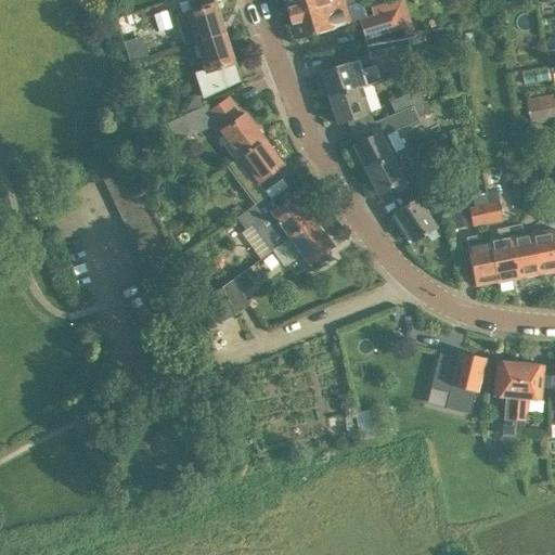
[(195,42),(195,43),(224,34),(215,3),(214,3),(213,0),(186,0),(191,11),(176,15),(184,46),(195,42)]
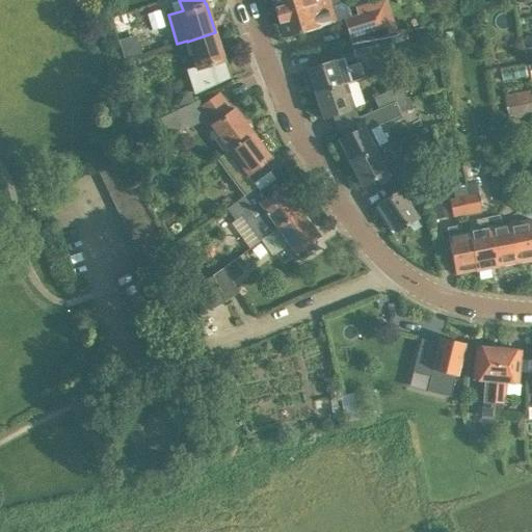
[(271,0),(274,8),(272,8),(275,17),(325,0),(271,0)]
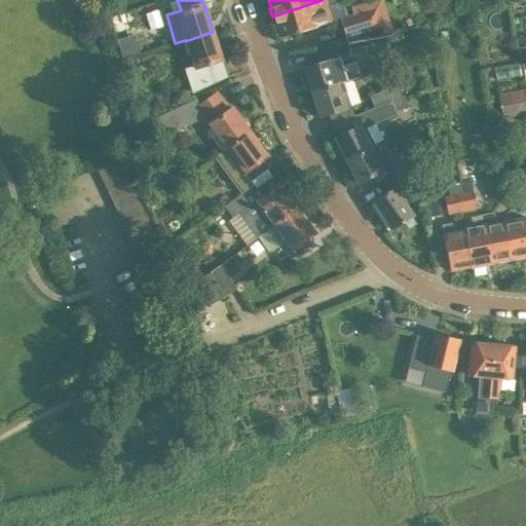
[(322,0),(272,16),(274,24),(276,23),(280,37),(314,27),(313,26),(330,21),(330,24),(341,21),(340,19),(346,16),(341,0),(322,0)]
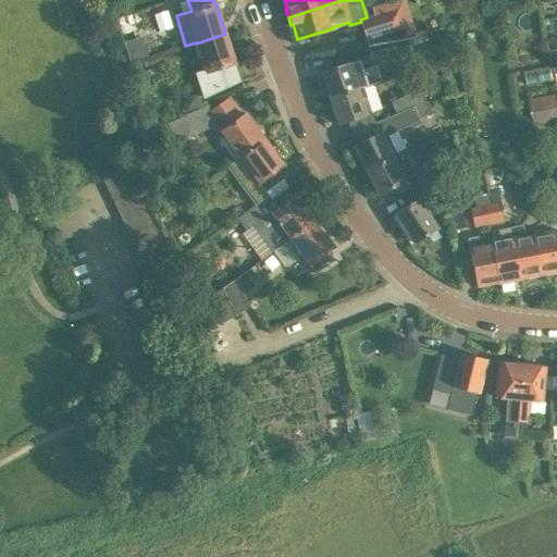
[(367,17),(360,20),(361,22),(366,39),(407,27),(400,8),(373,16),(367,17)]
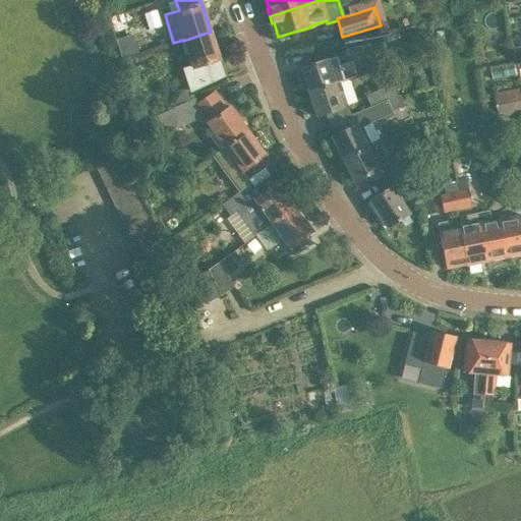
[(211,32),(183,41),(191,67),(183,69),(190,91),(223,76),(218,60),(219,59),(211,32)]
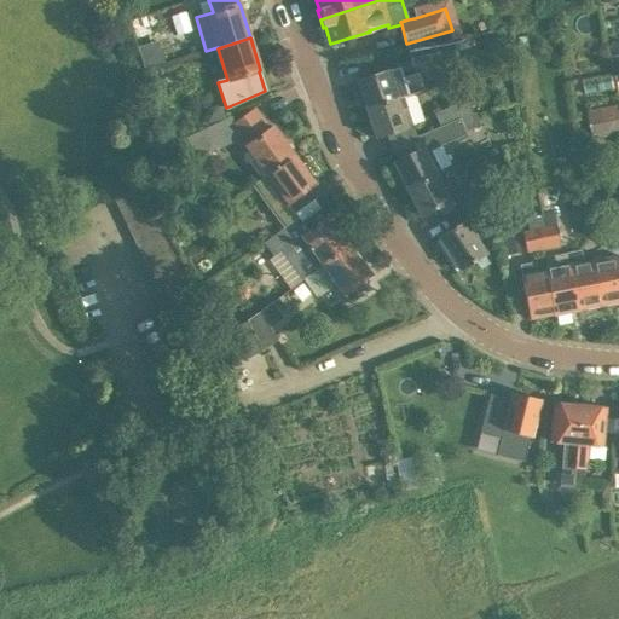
[(457,42),(410,50),(412,65),(460,59),(457,42)]
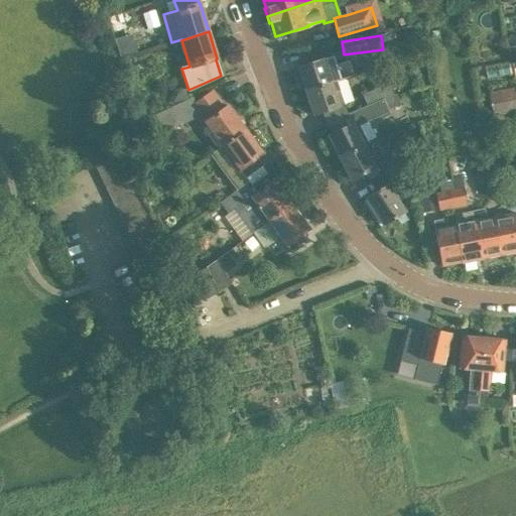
[(334,55),(297,67),(305,91),(336,81),(354,76),(351,66),(338,70),(334,55)]
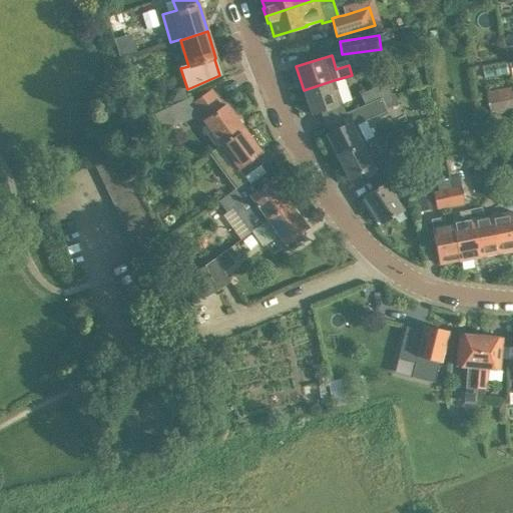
[(334,80),(304,90),(311,113),(337,104),(333,91),(337,89),(334,80)]
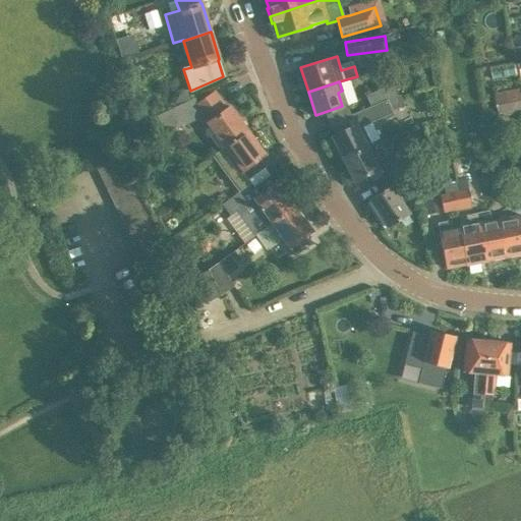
[(369,107),(397,95),(394,83),(364,96),(369,107)]
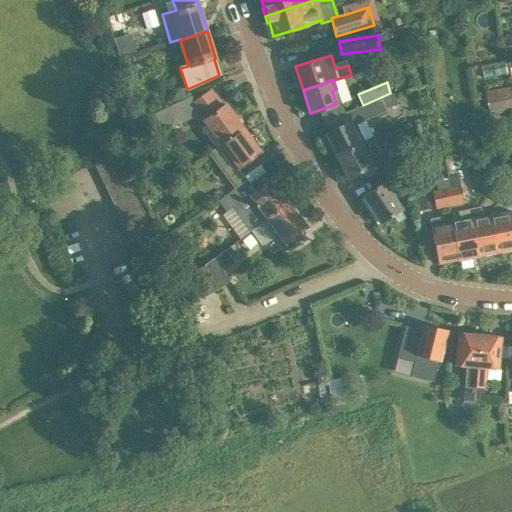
[(172,89),(169,95),(171,102),(187,97),(183,85),(172,89)]
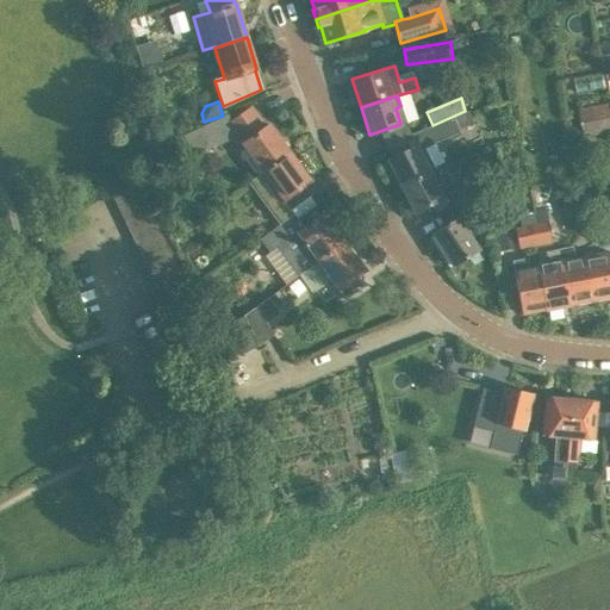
[(577,110),(583,138),(609,132),(609,113),(608,103),(577,110)]
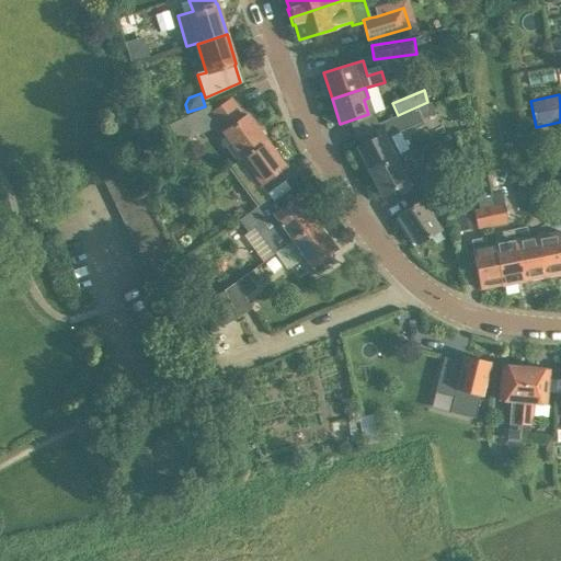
[(222,134),(241,159),(265,140),(247,115),(243,118),(230,100),(208,115),(204,109),(161,128),(168,137),(193,137),(213,128),(219,137),(222,134)]
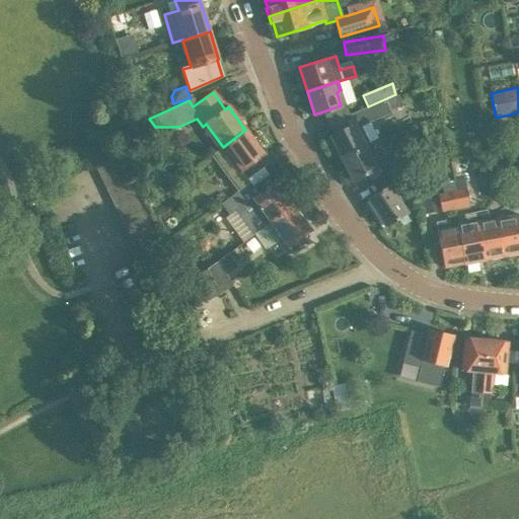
[(328,136),(340,157),(369,143),(360,126),(390,113),(389,110),(397,106),(395,94),(368,106),(349,115),(353,124),(328,136)]
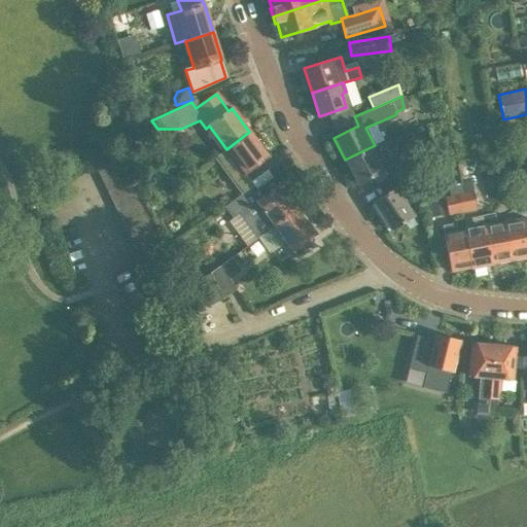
[(226,149),(213,159),(240,195),(255,183),(253,180),(268,169),(261,161),(267,156),(249,132),(226,149)]
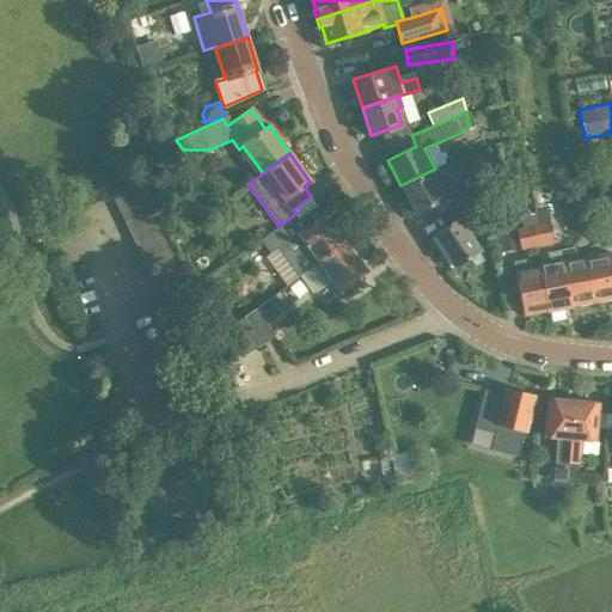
[(435,169),(401,185),(414,212),(444,197),(435,182),(440,179),(435,169)]
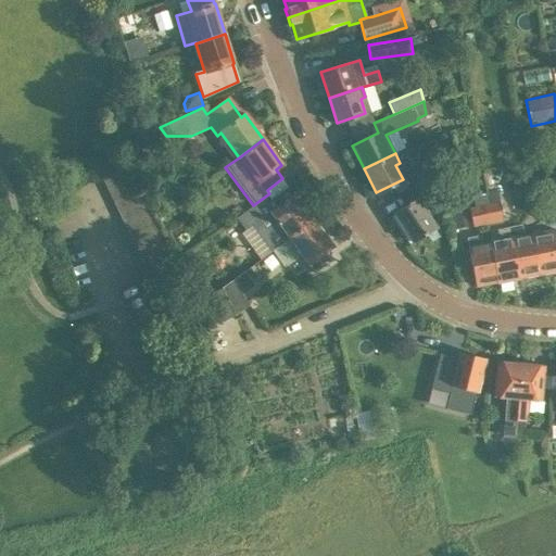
[(436,161),(408,176),(414,186),(439,174),(436,161)]
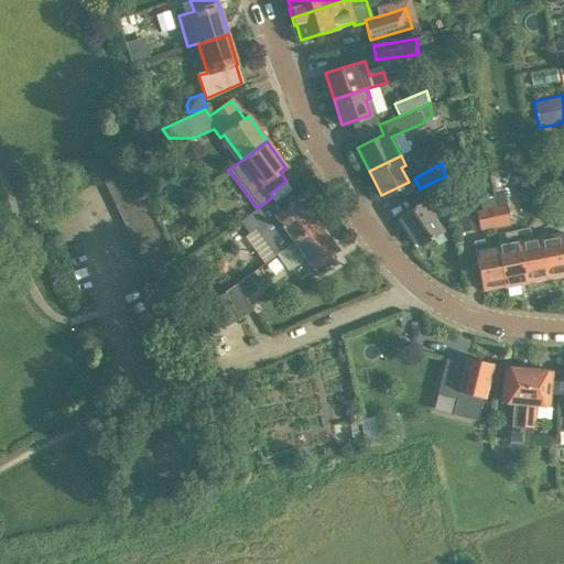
[(102,180),(108,192),(132,180),(127,167),(102,180)]
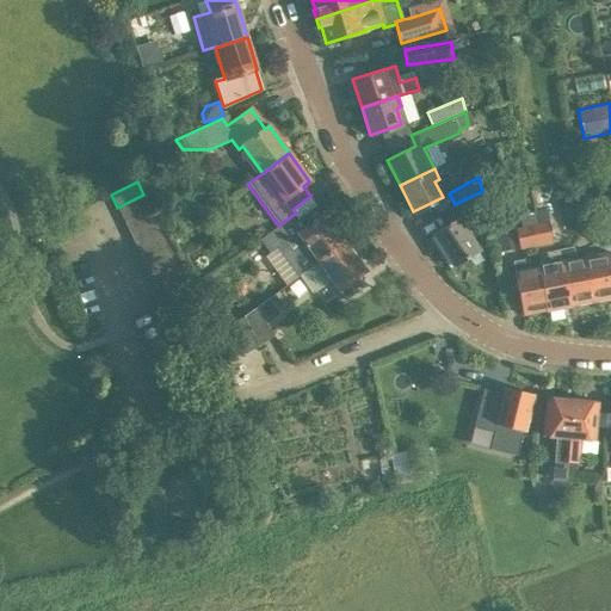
[(482,191),(455,204),(463,218),(488,217),(482,191)]
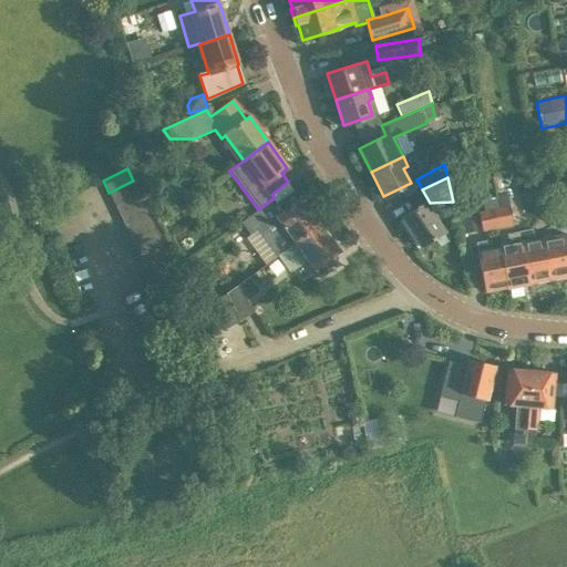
[(109,193),(114,205),(138,193),(133,181),(109,193)]
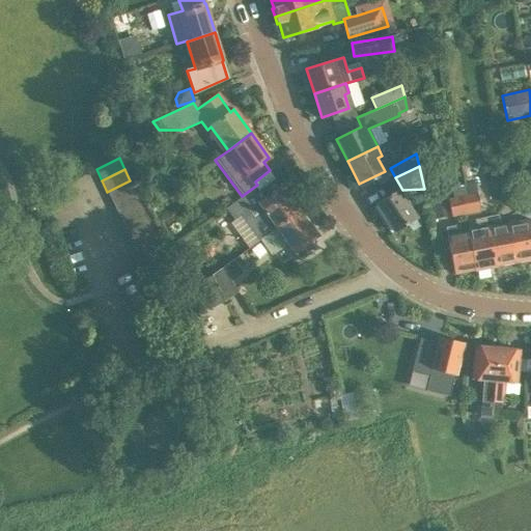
[(242,196),(225,207),(233,220),(241,215),(260,241),(301,212),(276,177),(260,189),(257,185),(242,196)]
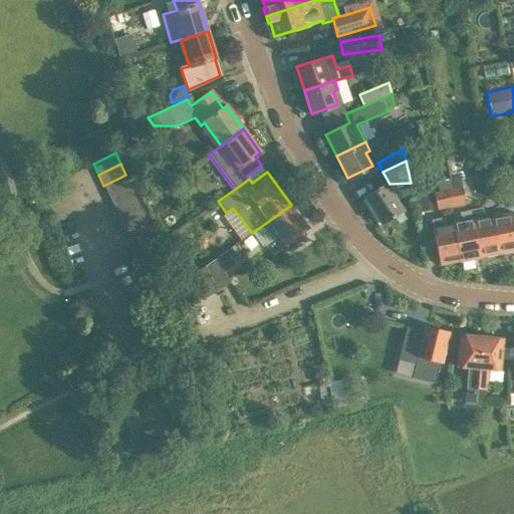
[(103,186),(108,197),(131,186),(125,175),(103,186)]
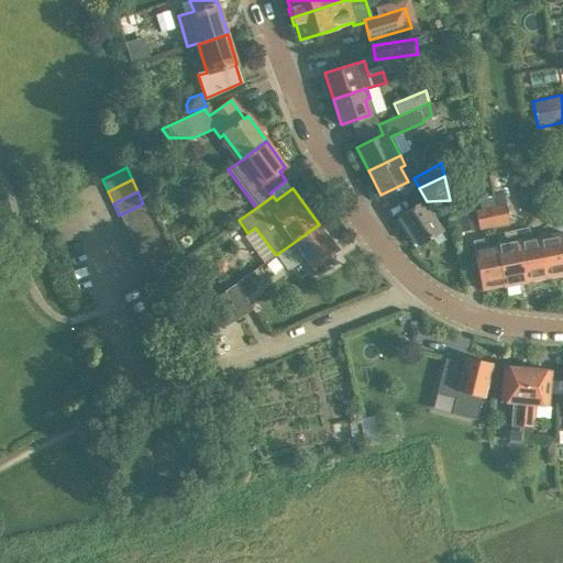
[(492,195),(492,196),(494,207),(492,207),(494,219),(490,220),(492,227),(509,223),(504,192),(492,195)]
